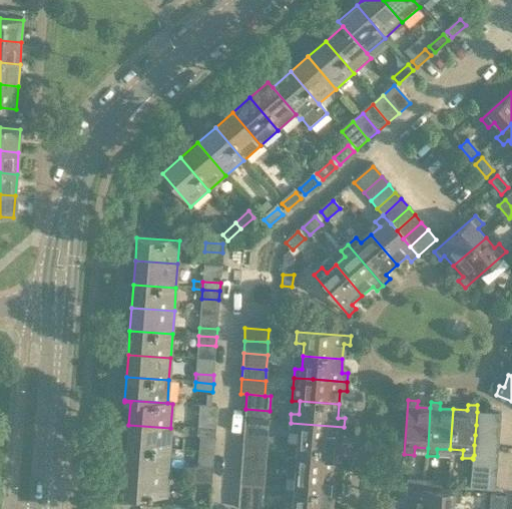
[(269,421),(270,411),(245,409),(244,420),(269,421)]
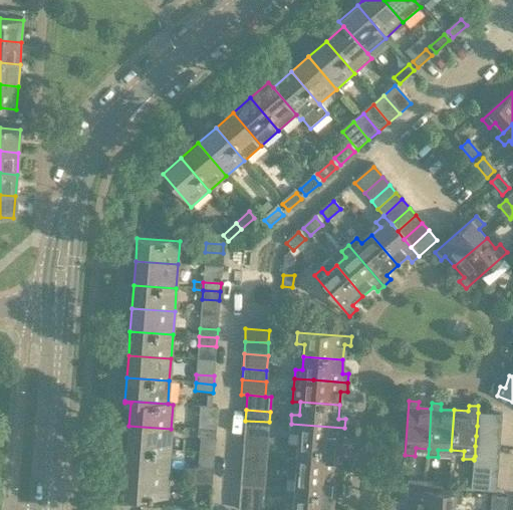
[(501,427),(501,415),(478,413),(477,426),(501,427)]
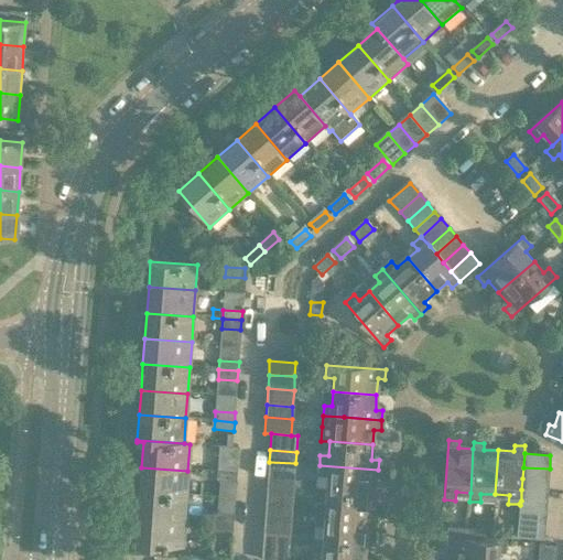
[(294,480),(295,463),(269,462),(268,477),(294,480)]
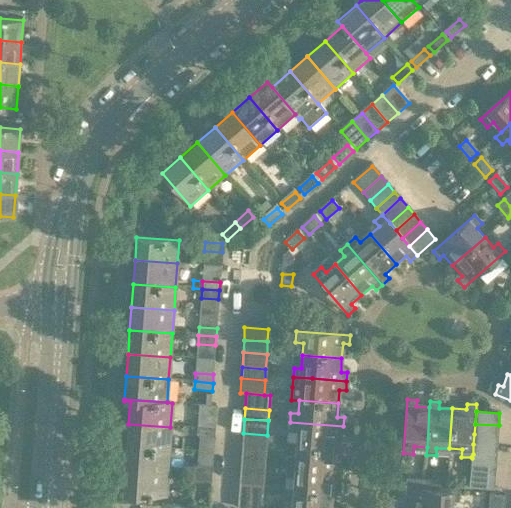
[(214,430),(215,422),(198,421),(197,429),(214,430)]
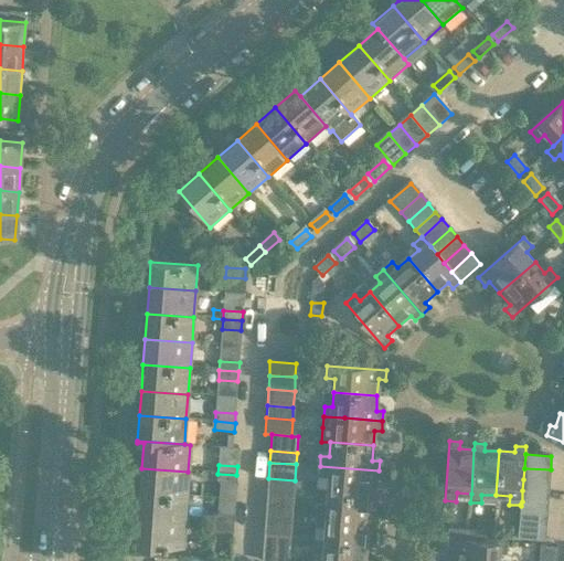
[(378,482),(379,470),(320,466),(319,479),(327,479),(326,493),(370,496),(371,480),(378,482)]
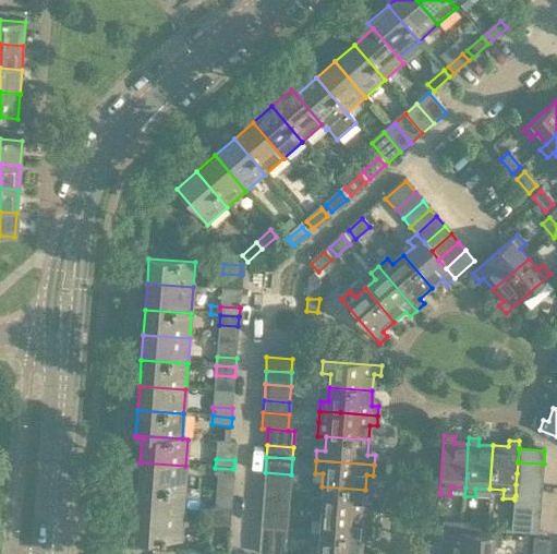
[(184,490),(185,466),(140,462),(137,486),(184,490)]
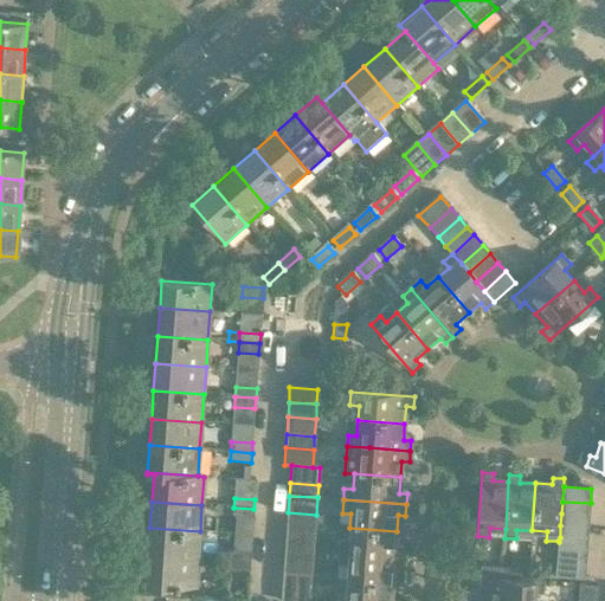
[(590,515),(591,503),(562,502),(561,514),(590,515)]
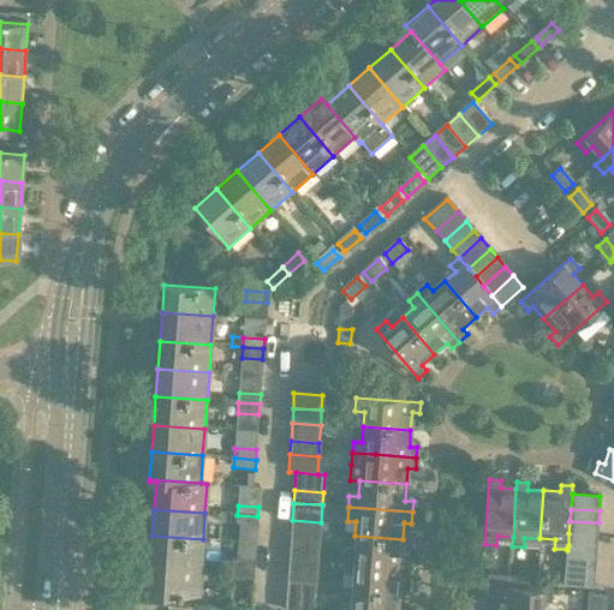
[(257,526),(257,516),(237,515),(236,525),(257,526)]
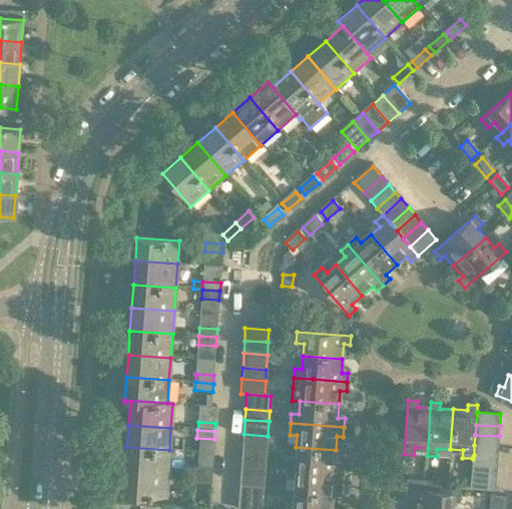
[(268,447),(268,436),(243,434),(242,446),(268,447)]
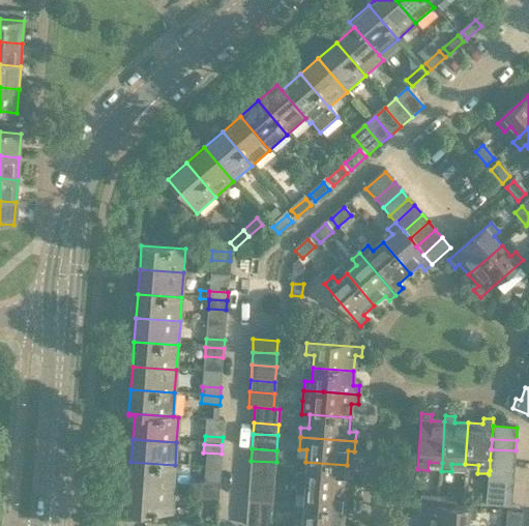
[(515,462),(516,450),(491,449),(490,460),(515,462)]
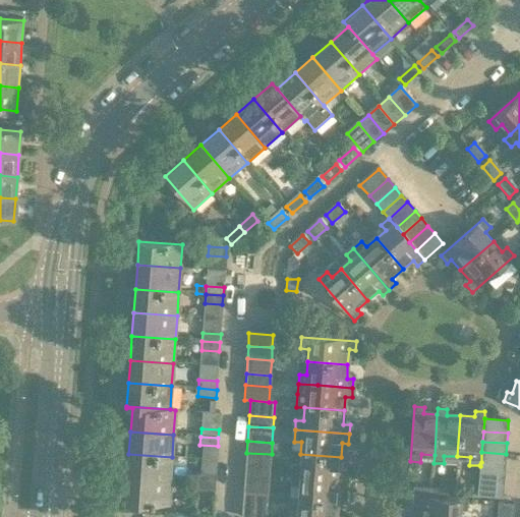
[(506,463),(506,454),(481,452),(481,462),(506,463)]
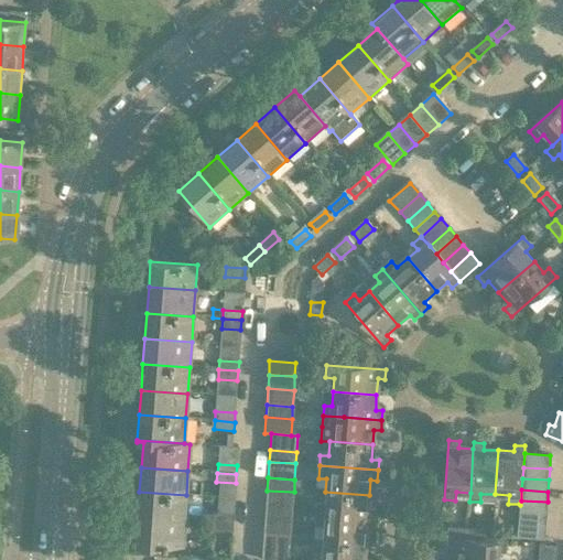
[(293,508),(294,492),(267,491),(266,506),(293,508)]
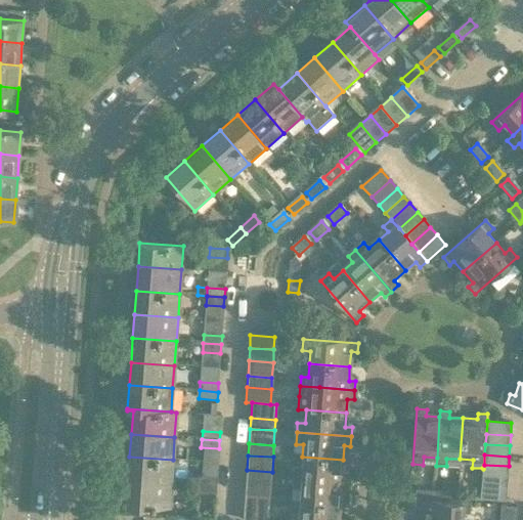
[(171,484),(173,460),(129,457),(127,481),(171,484)]
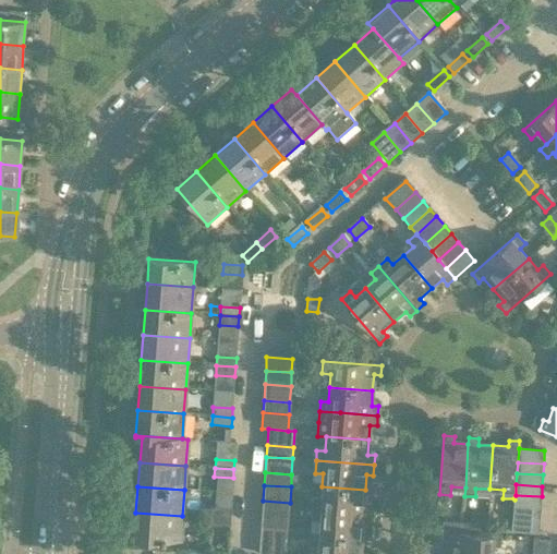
[(364,505),(365,490),(322,486),(321,502),(313,501),(312,512),(371,516),(371,506),(364,505)]
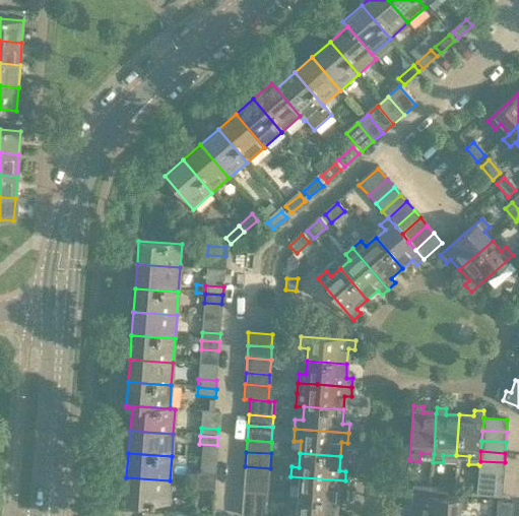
[(504,473),(505,462),(480,461),(479,465),(478,464),(478,471),(504,473)]
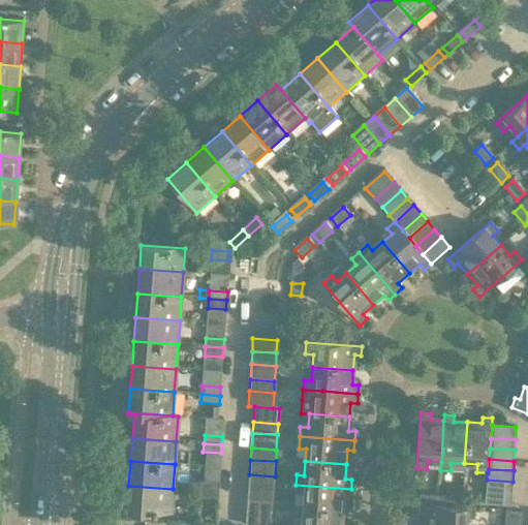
[(274,488),(275,476),(249,474),(249,486),(274,488)]
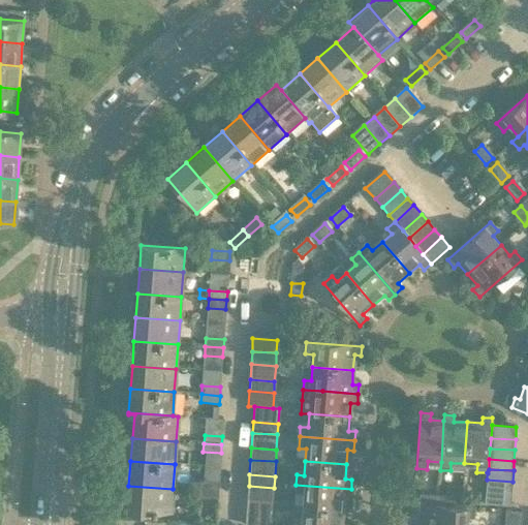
[(511,495),(513,482),(487,480),(486,494),(511,495)]
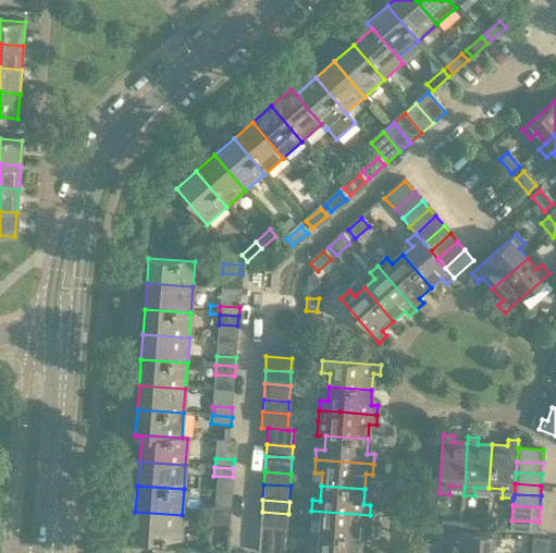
[(230,518),(231,510),(211,508),(211,517),(230,518)]
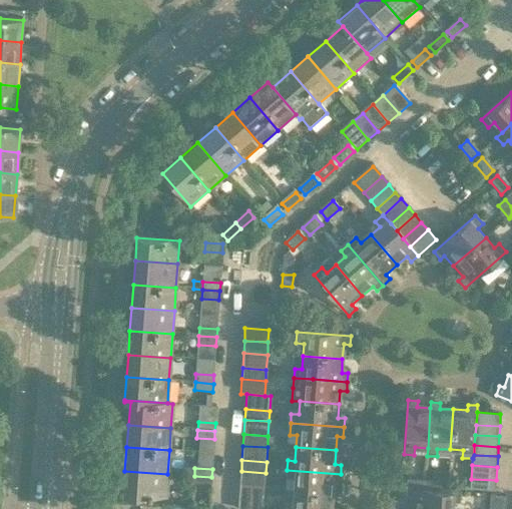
[(340,482),(341,474),(287,470),(287,480),(294,480),(293,493),(333,496),(334,482),(340,482)]
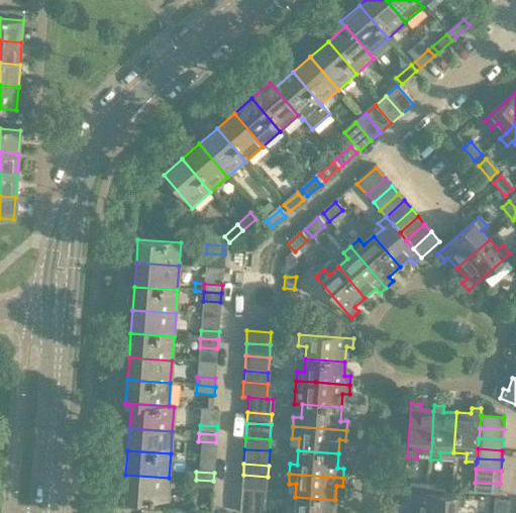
[(167,502),(169,478),(125,475),(124,499),(167,502)]
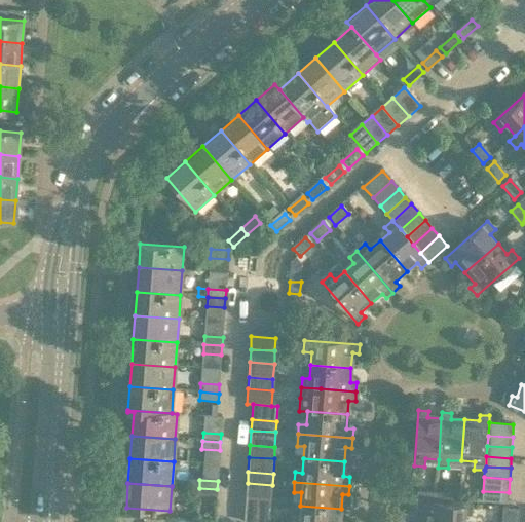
[(271,499),(272,485),(248,483),(247,498),(271,499)]
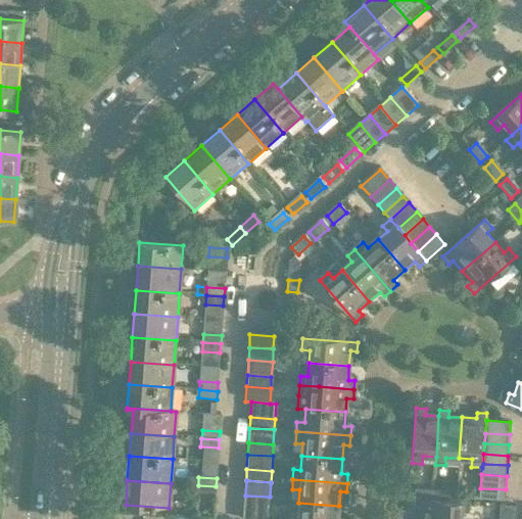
[(216,494),(216,486),(198,485),(197,493),(216,494)]
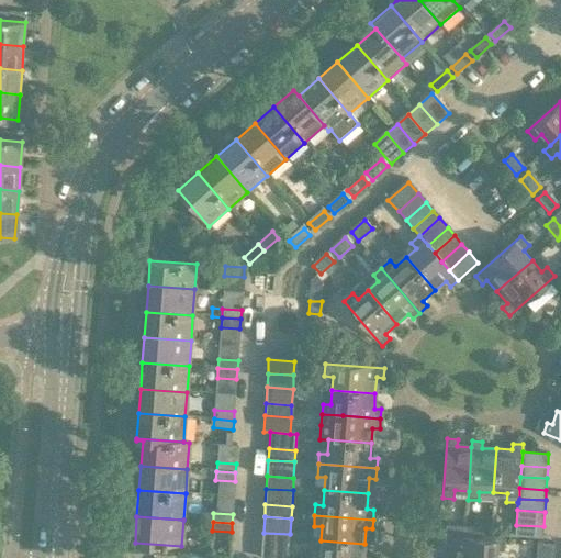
[(543,538),(543,526),(516,525),(515,537),(543,538)]
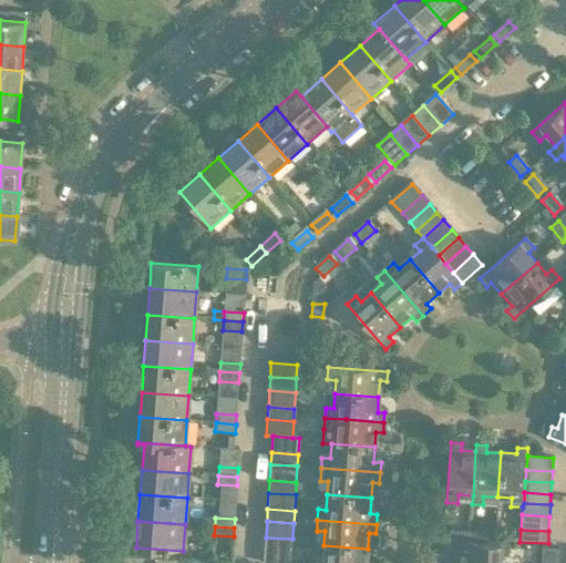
[(466,543),(467,532),(450,531),(449,541),(466,543)]
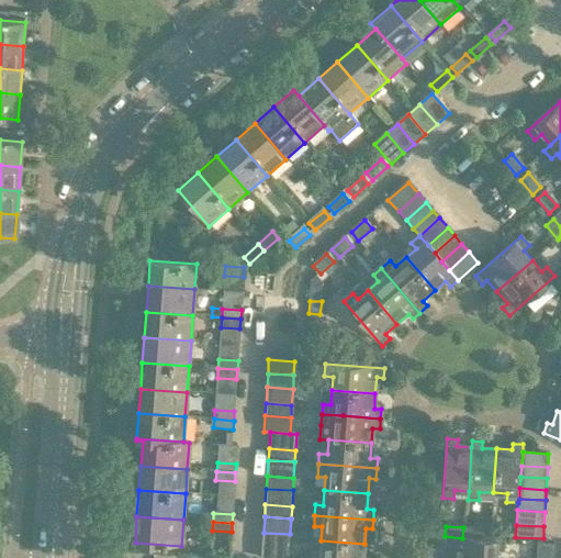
[(481,539),(482,528),(463,527),(462,538),(481,539)]
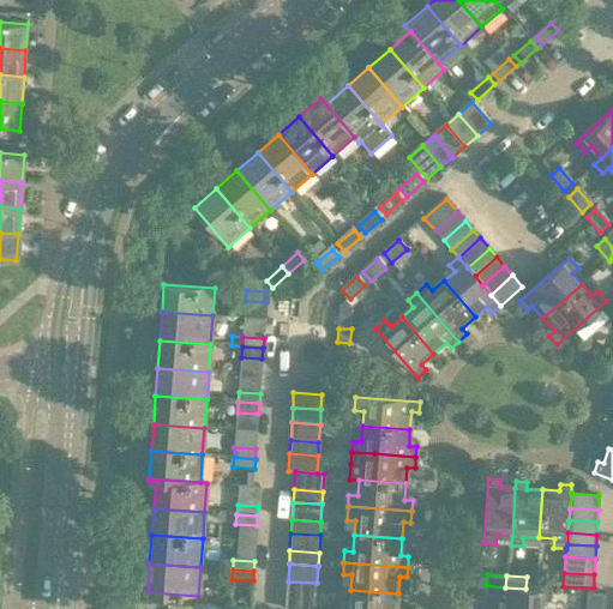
[(316,596),(317,583),(288,582),(287,594),(316,596)]
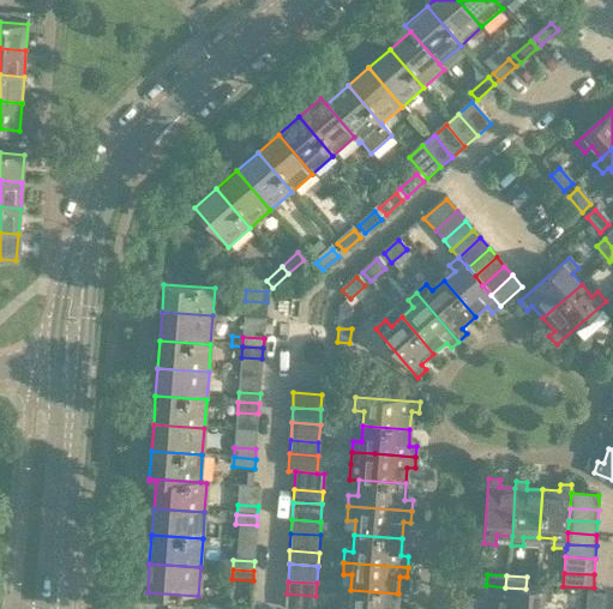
[(526,589),(505,588),(486,585),(485,597),(493,597),(492,608),(541,608),(541,603),(551,603),(552,590),(526,589)]
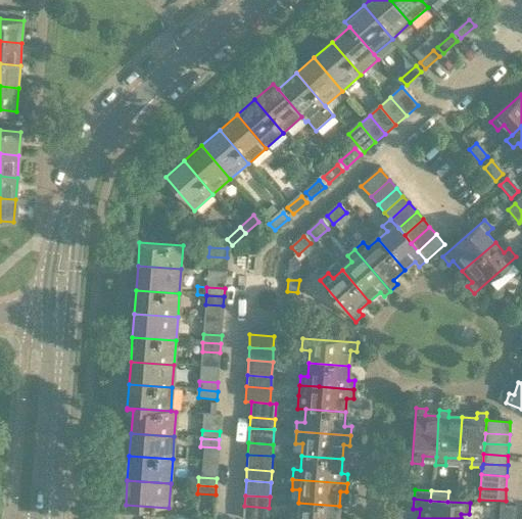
[(338,518),(339,506),(298,503),(297,516),(290,516),(290,518),(338,518)]
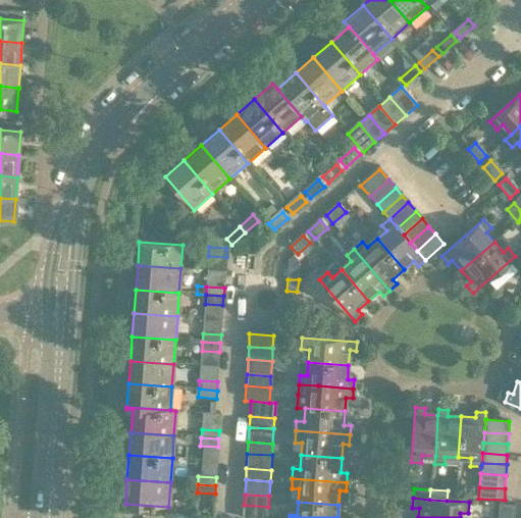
[(515,517),(516,506),(500,504),(498,517),(515,517)]
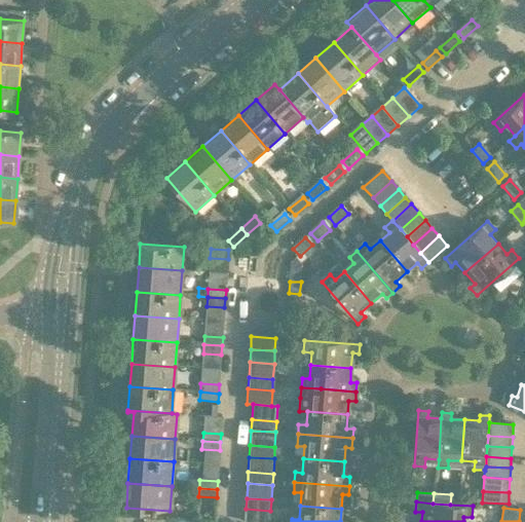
[(269,521),(270,511),(246,509),(245,521),(269,521)]
